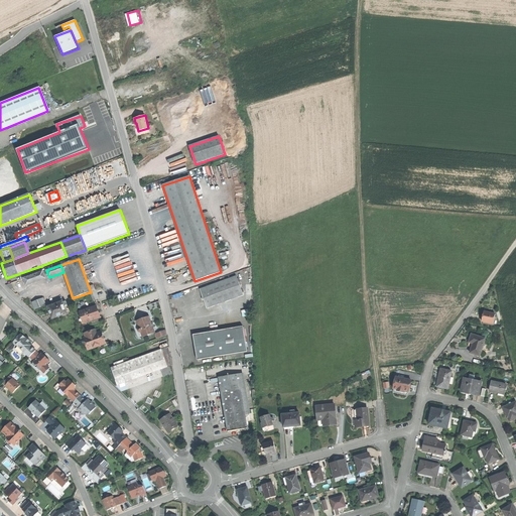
[(43,271),(24,278),(26,285),(45,278),(44,275),(43,271)]
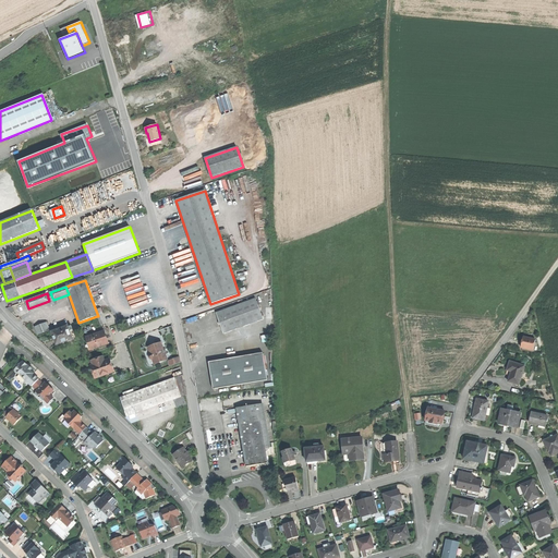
[(256,299),(217,313),(225,334),(264,319),(256,299)]
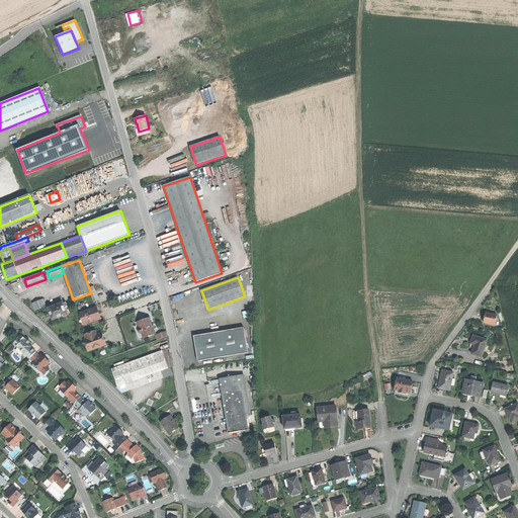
[(44,299),(32,304),(35,310),(46,307),(44,299)]
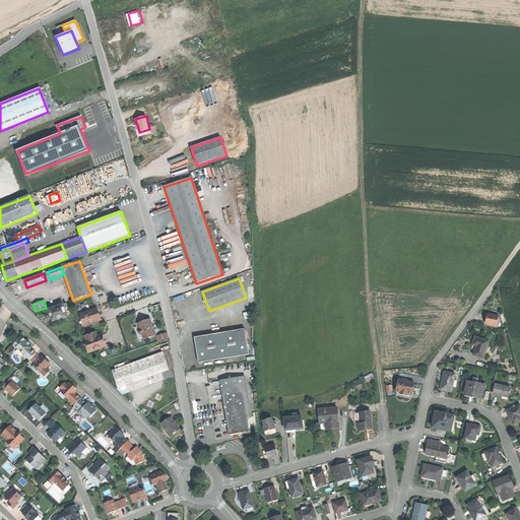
[(63,305),(48,310),(53,321),(67,316),(65,309),(64,305),(63,305)]
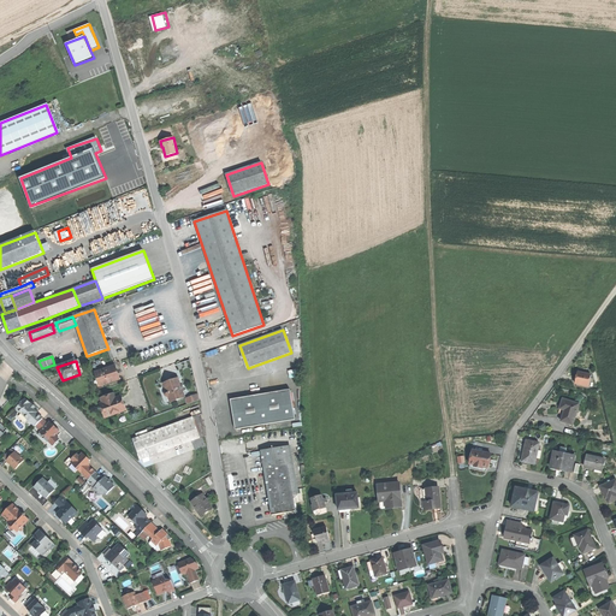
[(110,368),(96,373),(98,380),(100,388),(105,385),(119,380),(116,371),(111,372),(110,368)]
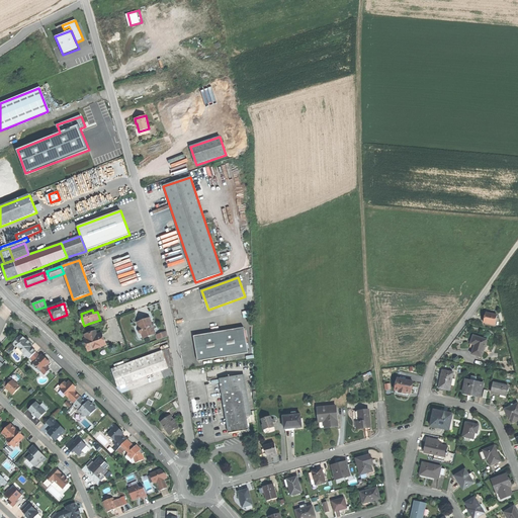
[(497,316),(486,313),(485,318),(484,323),(495,325),(496,318),(497,316)]
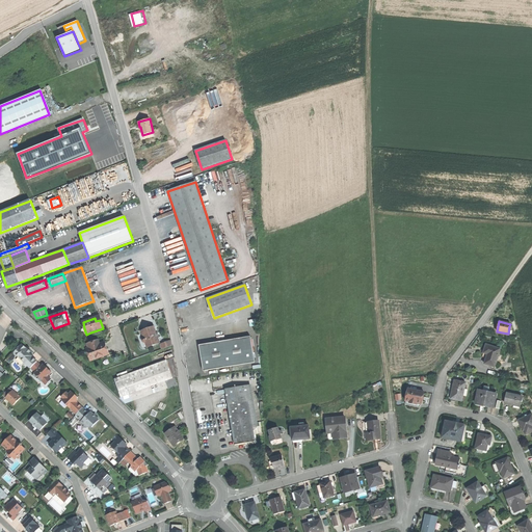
[(154,327),(142,331),(144,338),(143,338),(142,340),(142,341),(143,343),(144,343),(145,343),(148,347),(160,343),(157,335),(154,327)]
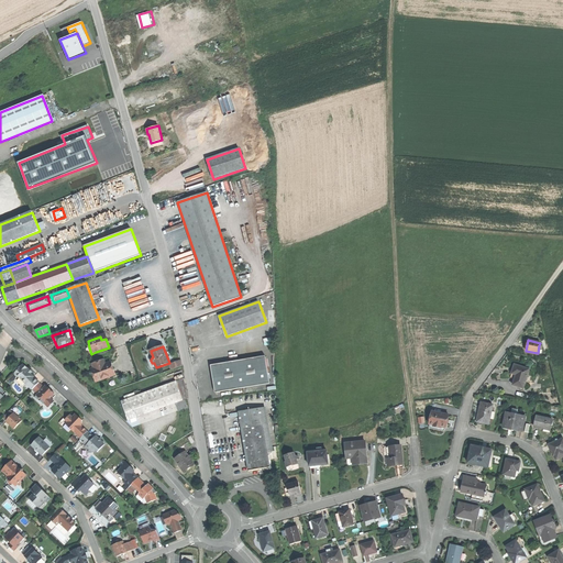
[(266,357),(211,366),(212,378),(216,394),(271,384),(266,357)]
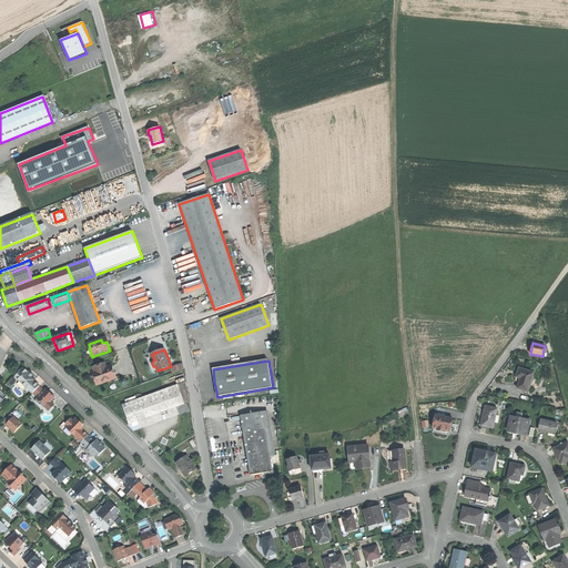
[(104,364),(93,368),(94,372),(93,373),(98,386),(115,379),(113,372),(111,366),(107,368),(104,364)]
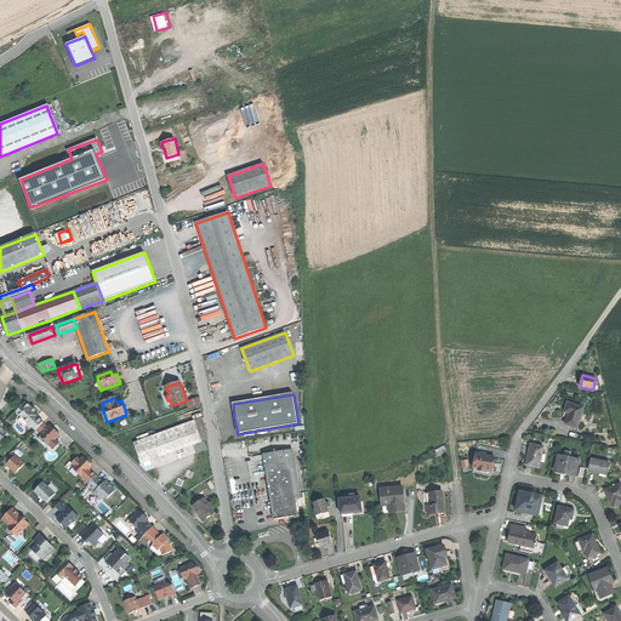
[(35,431),(43,423),(35,416),(36,415),(32,411),(29,410),(30,409),(24,403),(16,411),(35,431)]
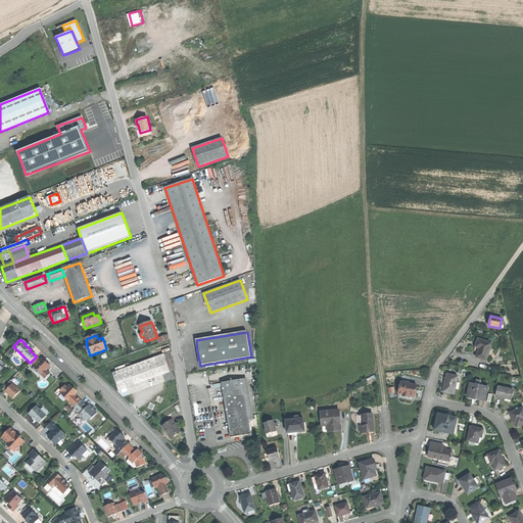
[(492,344),(478,339),(476,345),(475,351),(478,352),(477,358),(486,361),(492,344)]
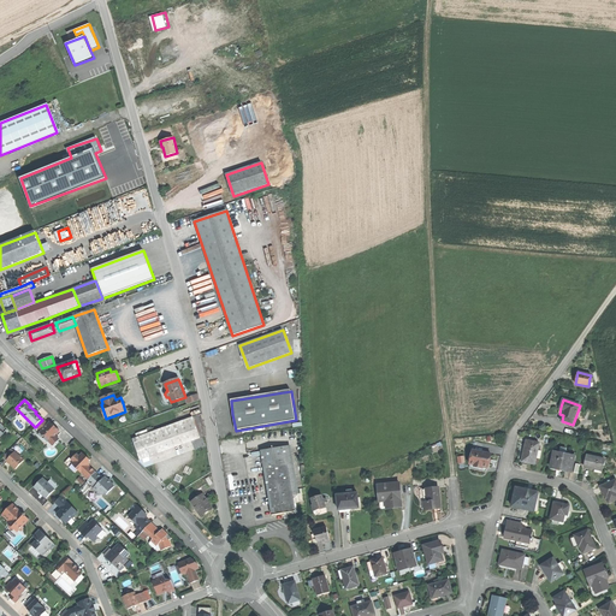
[(193,418),(150,433),(152,437),(194,421),(193,418)]
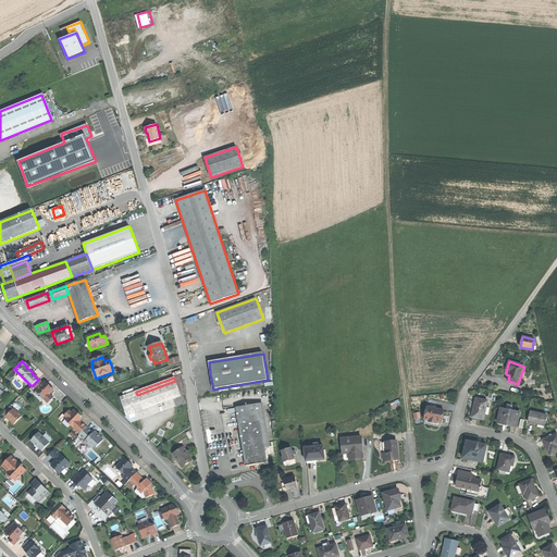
[(125,396),(121,397),(127,417),(185,396),(183,379),(175,381),(137,395),(136,392),(128,395),(125,396)]
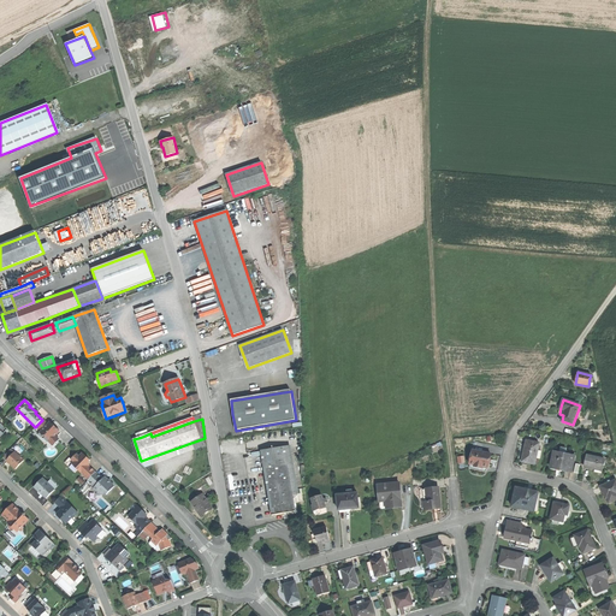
[(47,424),(42,420),(35,427),(40,431),(39,433),(42,437),(45,436),(48,440),(47,442),(52,445),(58,439),(53,436),(58,431),(55,428),(53,426),(52,427),(48,422),(47,424)]
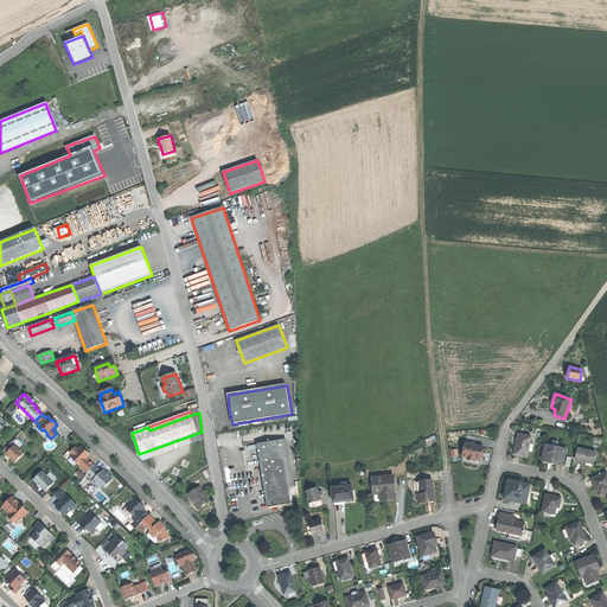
[(531,436),(519,434),(516,447),(515,453),(526,457),(531,436)]
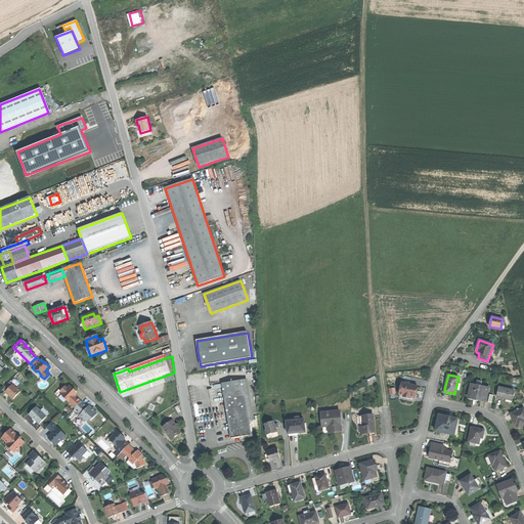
[(243,381),(223,384),(231,439),(252,435),(243,381)]
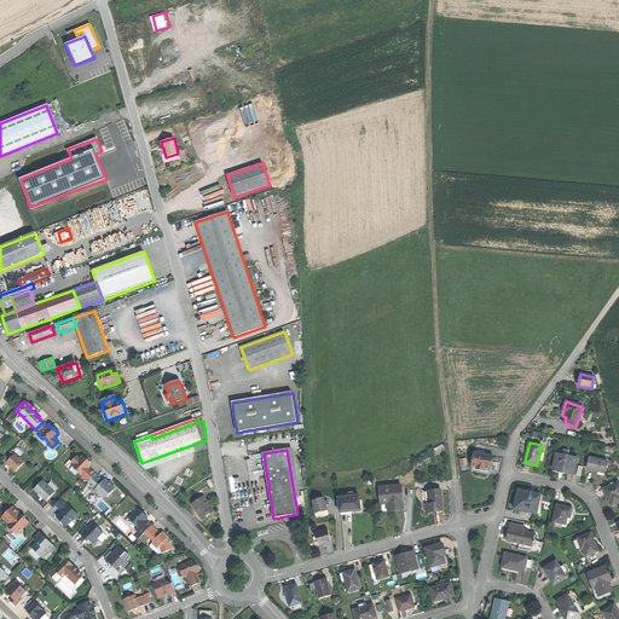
[(13,456),(10,452),(4,460),(6,463),(10,468),(15,472),(23,463),(15,456),(13,456)]
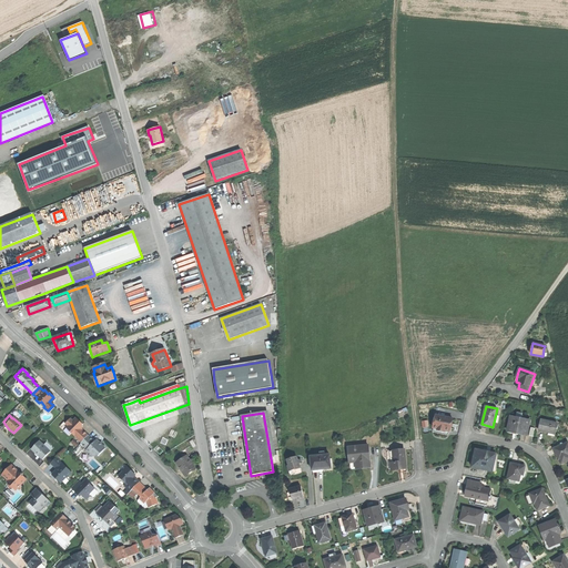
[(453,419),(436,416),(434,428),(450,433),(450,428),(453,419)]
